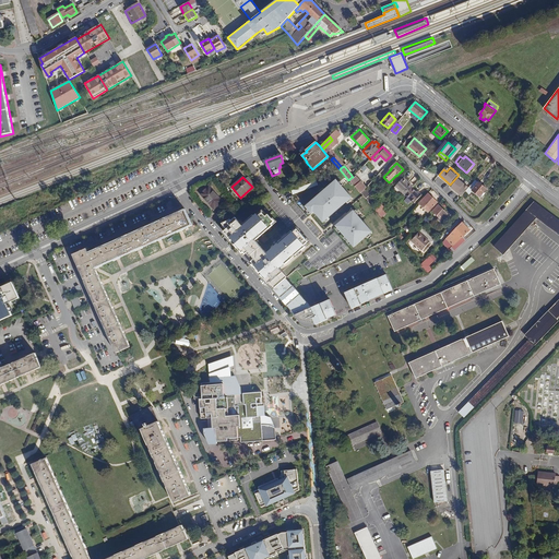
[(358,185),(352,177),(348,180),(351,181),(355,188),(358,185)]
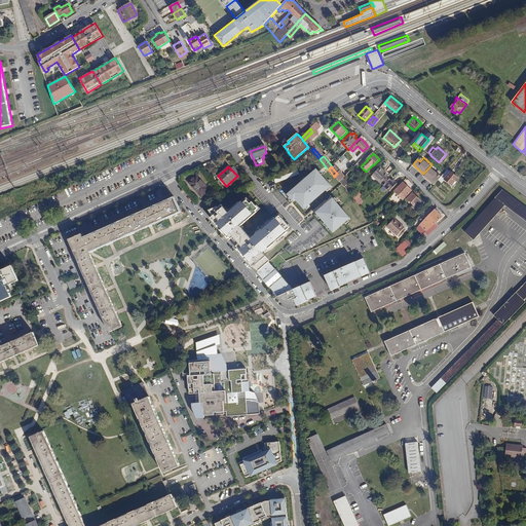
[(381,183),(387,177),(388,176),(380,166),(372,175),(381,183)]
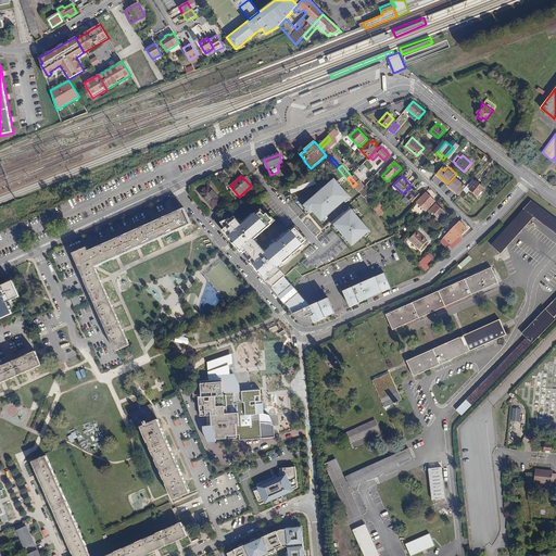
[(467,186),(455,178),(449,187),(459,196),(463,192),(467,186)]
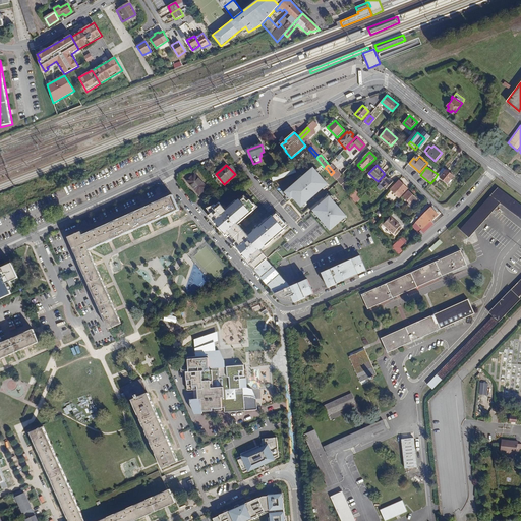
[(291,199),(294,196),(296,198),(295,199),(302,208),(308,201),(306,200),(321,188),(322,190),(329,184),(320,175),(314,168),(304,177),(297,183),(286,192),(291,199)]
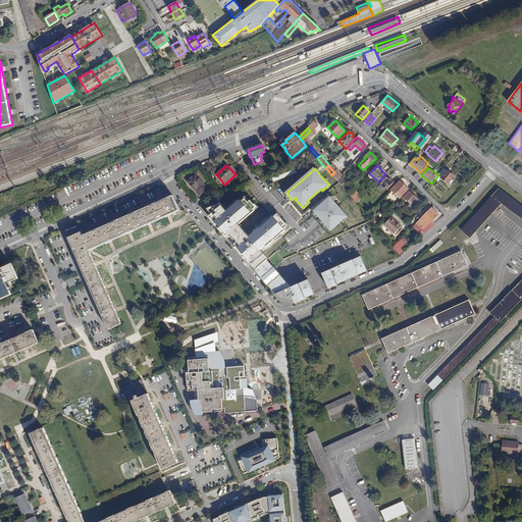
[(437,184),(441,178),(440,177),(447,170),(444,168),(438,174),(434,180),(437,184)]
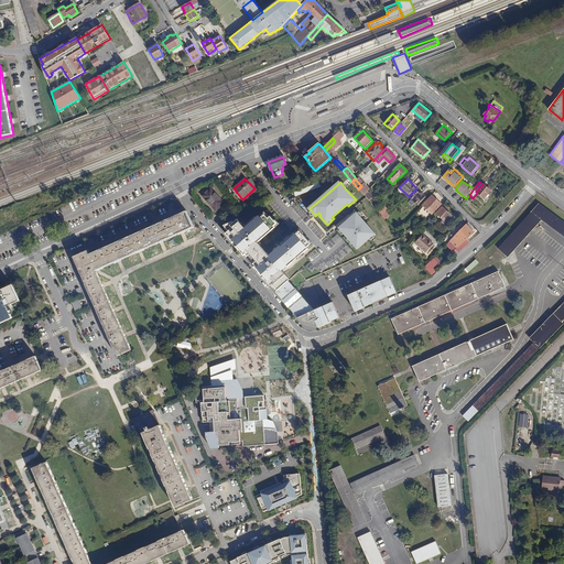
[(484,198),(490,191),(483,184),(476,192),(477,193),(484,198)]
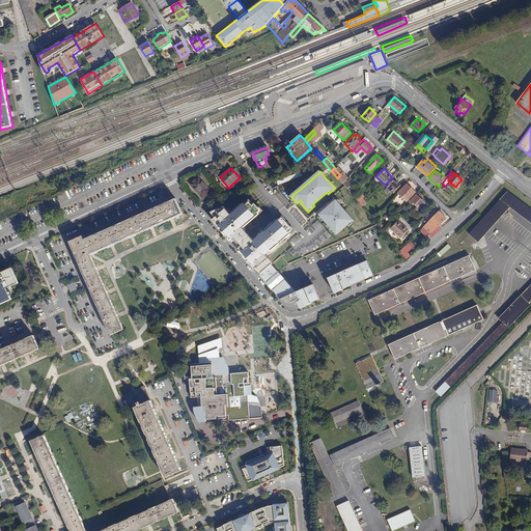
[(301,177),(299,174),(276,183),(277,186),(297,179),(301,177)]
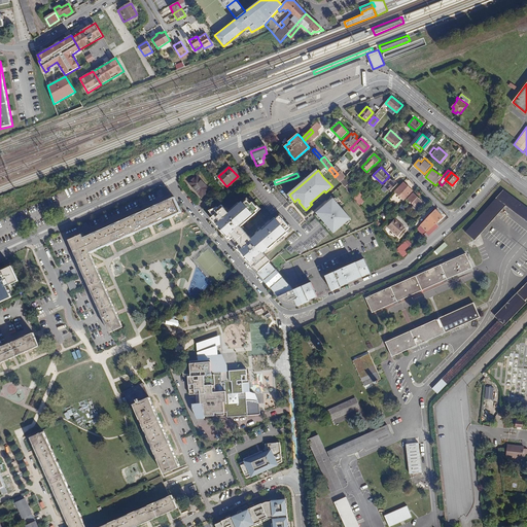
[(210,190),(197,176),(189,182),(202,198),(210,190)]
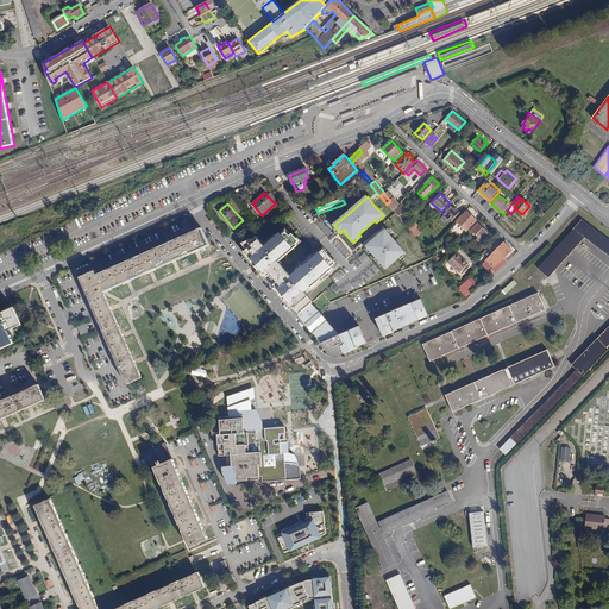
[(449,205),(441,212),(451,221),(459,213),(454,208),(453,209),(449,205)]
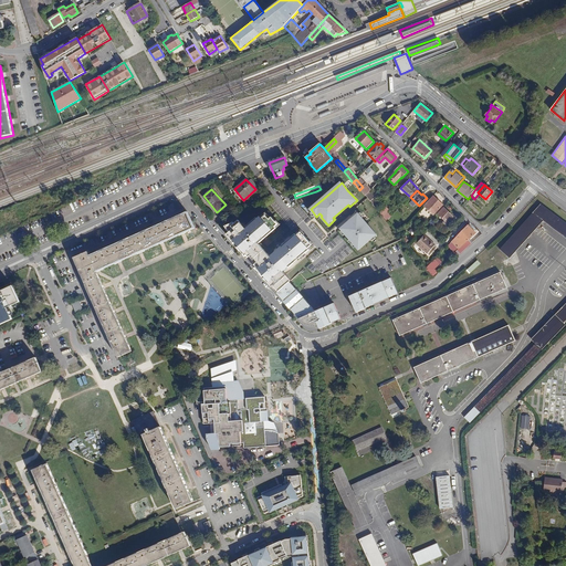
[(376,201),(368,194),(366,196),(373,203),(376,201)]
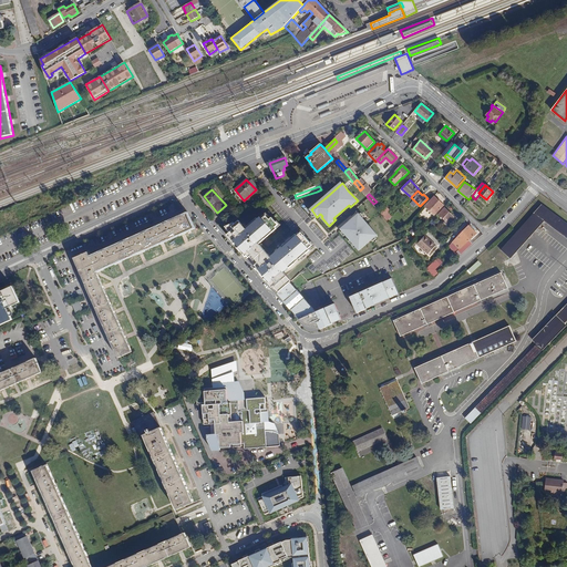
[(443,206),(434,196),(425,206),(434,215),(443,206)]
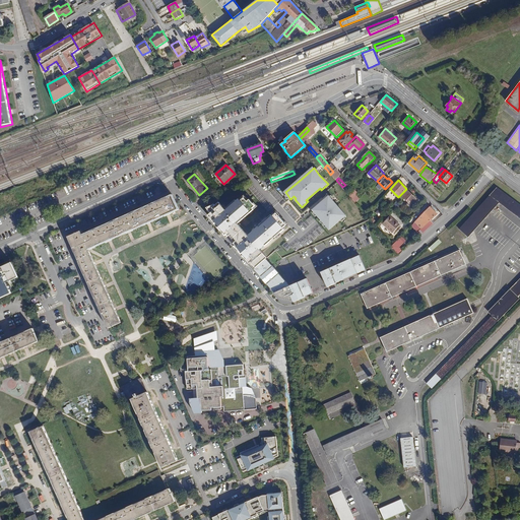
[(519,205),(497,188),(460,230),(468,237),(500,202),(519,217),(519,205)]
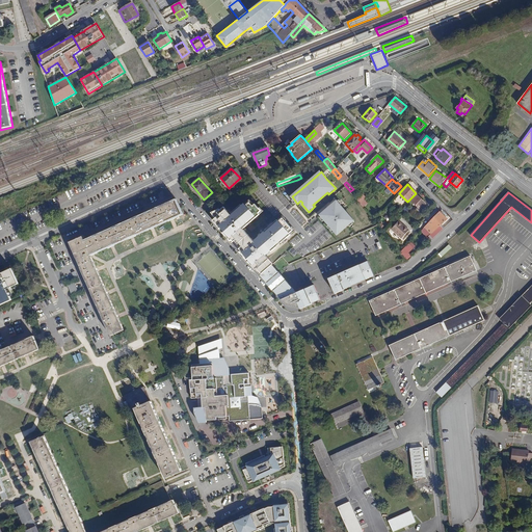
[(366,197),(363,194),(357,200),(361,203),(360,204),(364,208),(368,203),(364,200),(366,197)]
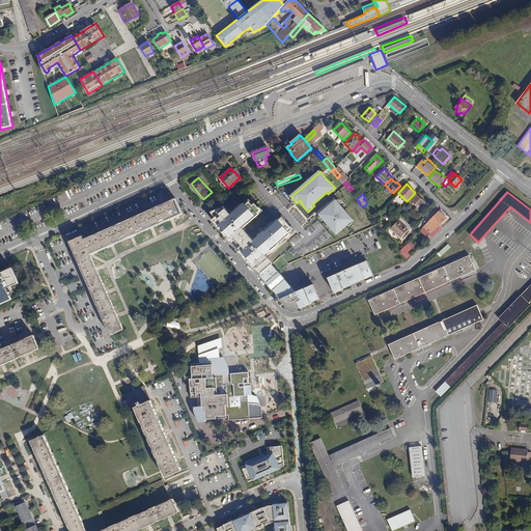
[(425,203),(416,194),(411,200),(420,208),(425,203)]
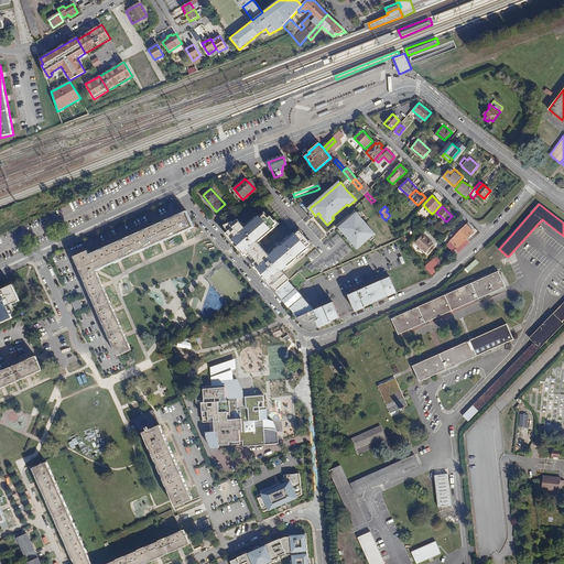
[(192,227),(186,213),(89,256),(87,251),(74,257),(117,356),(131,349),(126,337),(125,334),(115,313),(114,308),(104,289),(102,284),(98,274),(96,270),(97,269),(116,260),(120,258),(138,251),(141,249),(159,241),(163,239),(180,232),(183,230),(192,227)]
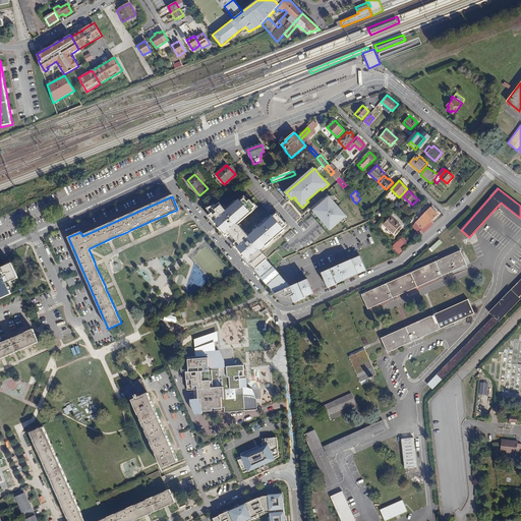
[(338,207),(330,197),(326,201),(322,205),(313,211),(320,218),(326,225),(331,230),(340,222),(347,217),(338,207)]
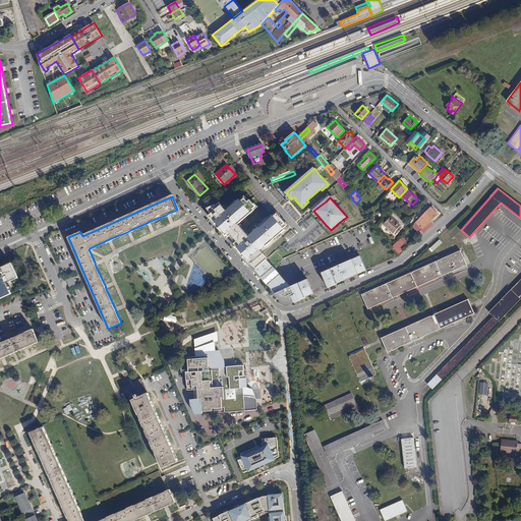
[(284,229),(288,226),(278,214),(274,217),(273,216),(264,223),(257,229),(253,232),(254,233),(252,234),(249,236),(244,230),(239,224),(241,222),(247,217),(255,210),(254,209),(256,207),(250,199),(248,201),(245,198),(242,201),(240,199),(238,201),(237,200),(232,205),(226,210),(224,206),(221,203),(217,206),(216,205),(208,208),(212,213),(210,216),(216,224),(218,222),(221,226),(219,228),(226,235),(228,234),(230,236),(232,234),(237,241),(235,243),(237,245),(235,246),(255,270),(269,258),(264,252),(262,250),(261,249),(262,249),(264,247),(266,246),(271,242),(270,241),(275,236),(276,238),(285,230),(284,229)]
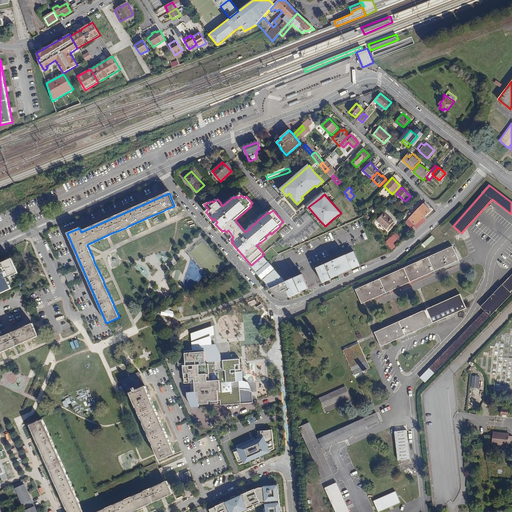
[(430,211),(423,203),(416,211),(418,213),(412,219),(415,222),(417,220),(418,222),(427,214),(428,215),(430,214),(429,212),(430,211)]
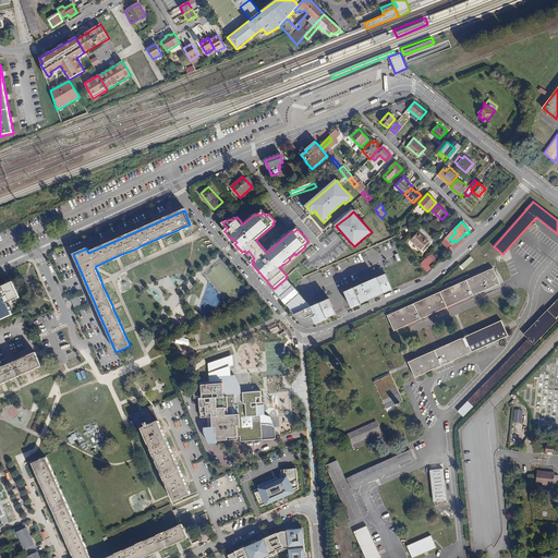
[(428,242),(417,232),(410,240),(422,250),(428,242)]
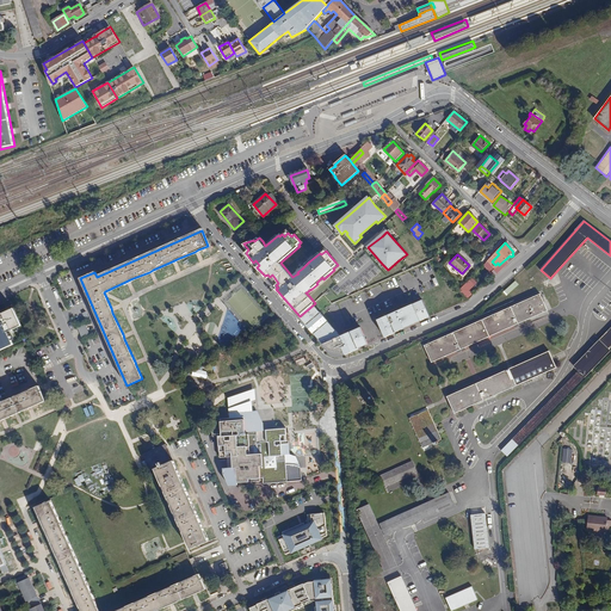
[(504,291),(507,295),(519,284),(516,281),(504,291)]
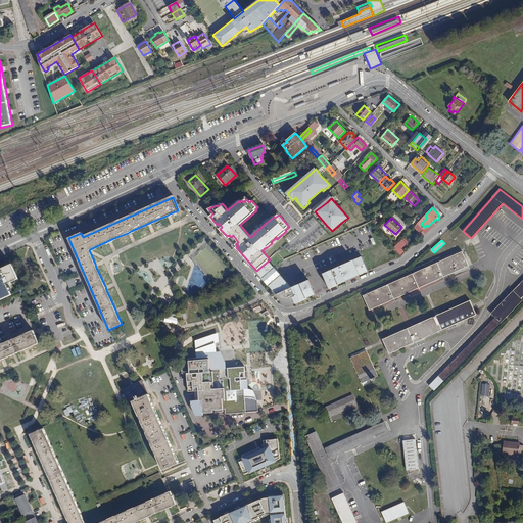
[(402,245),(399,242),(396,244),(394,247),(399,254),(403,251),(399,247),(402,245)]
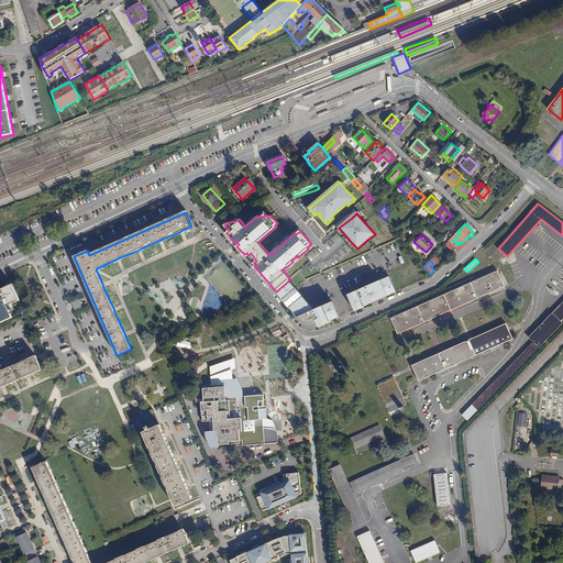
[(505,286),(498,271),(390,318),(398,334),(418,326),(505,286)]
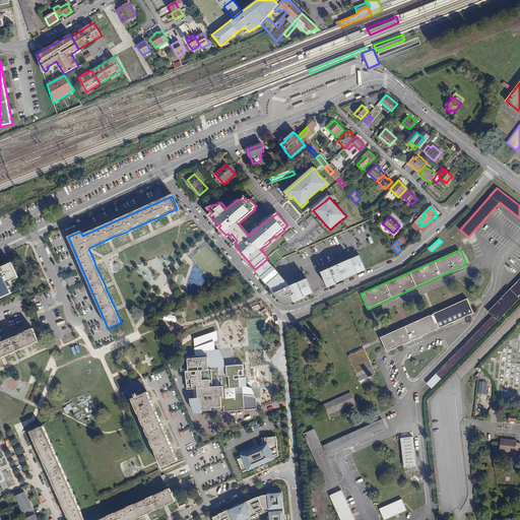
[(321,272),(327,286),(366,269),(360,255),(321,272)]
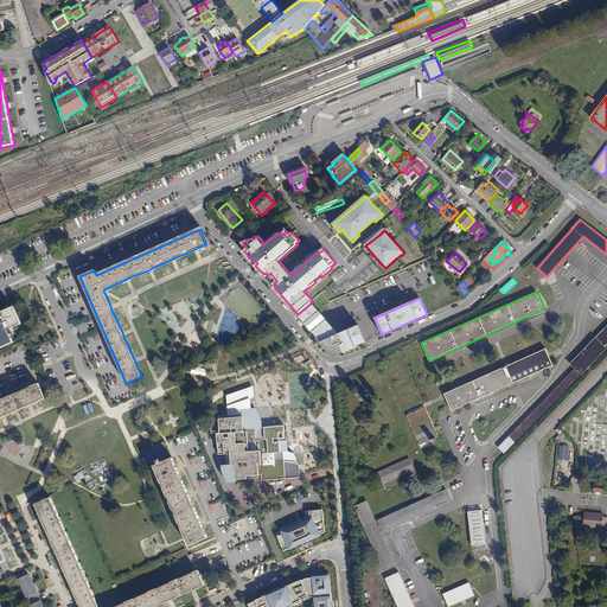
[(339,333),(312,302),(298,315),(327,349),(343,352),(365,342),(360,326),(339,333)]
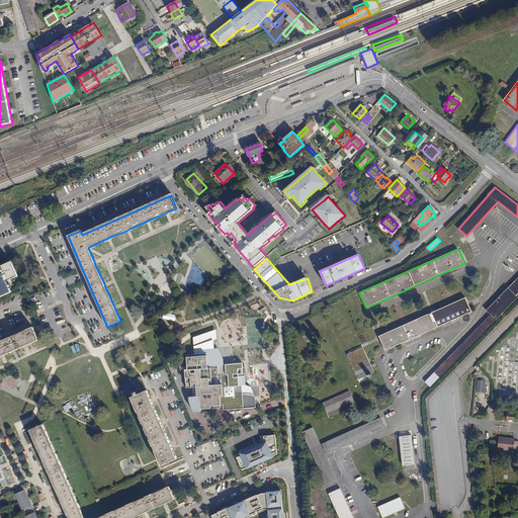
[(0,275),(9,271),(5,261),(0,263),(0,275)]
